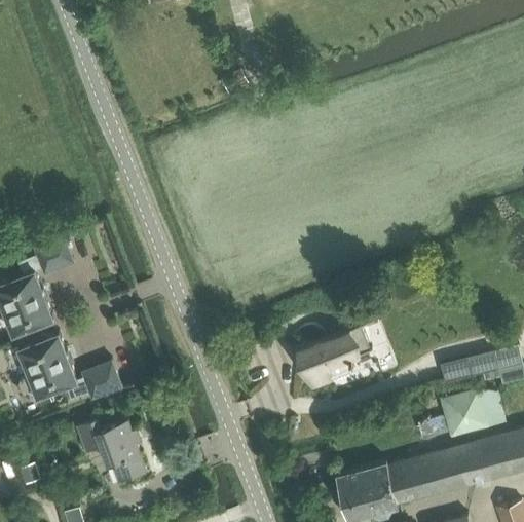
[(42,272),(43,275),(73,263),(63,236),(33,249),(34,251),(35,251),(36,255),(16,263),(22,275),(0,284),(0,306),(1,306),(12,335),(52,320),(35,272),(42,270),(42,271),(42,272)]
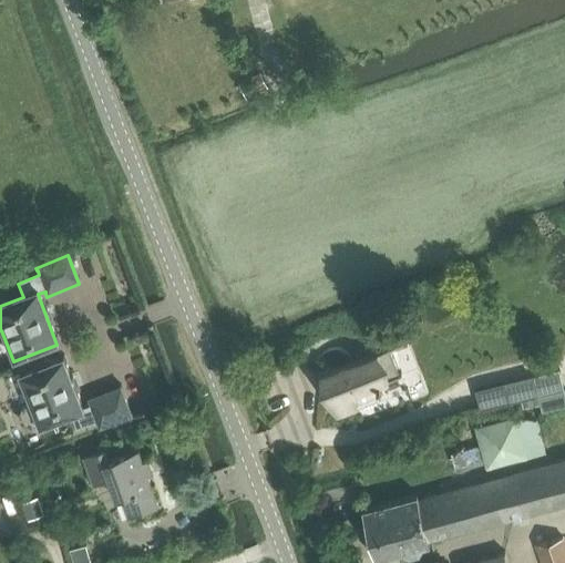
[(336,372),(321,378),(328,392),(337,418),(356,410),(381,400),(379,393),(381,392),(379,387),(400,379),(400,377),(399,378),(389,352),(392,351),(392,350),(336,371),(336,372)]
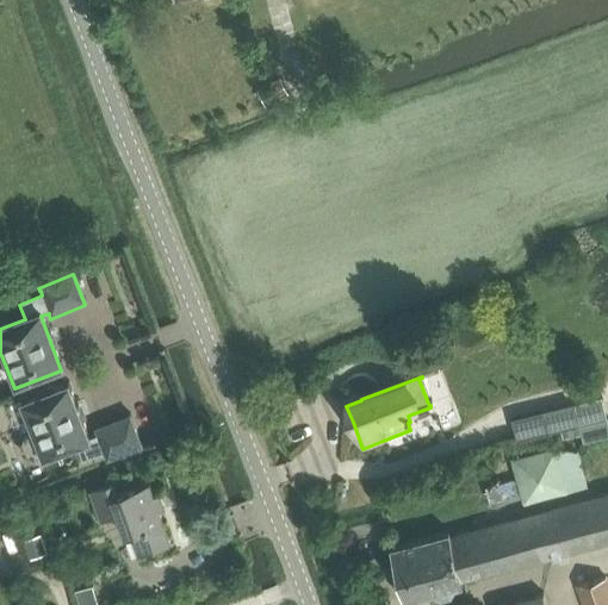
[(105,460),(106,463),(141,449),(129,418),(94,432),(95,436),(95,435),(97,437),(88,441),(68,386),(20,404),(33,438),(23,442),(20,447),(19,453),(22,459),(26,462),(31,463),(42,459),(42,461),(48,459),(75,448),(81,463),(104,454),(105,460)]
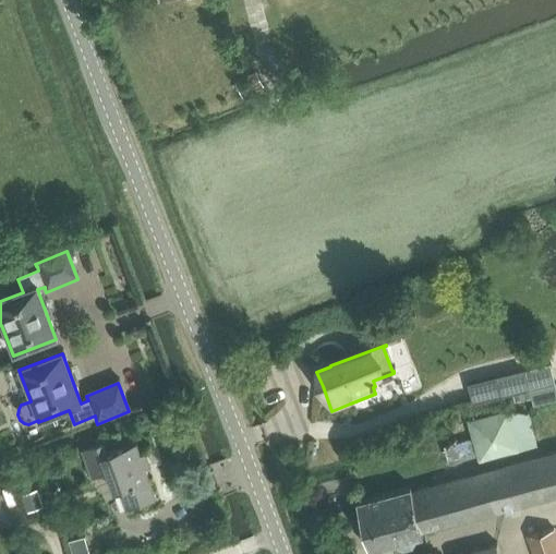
[(495,380),(493,381),(498,399),(499,398),(529,392),(553,385),(548,366),(524,372),(495,380)]
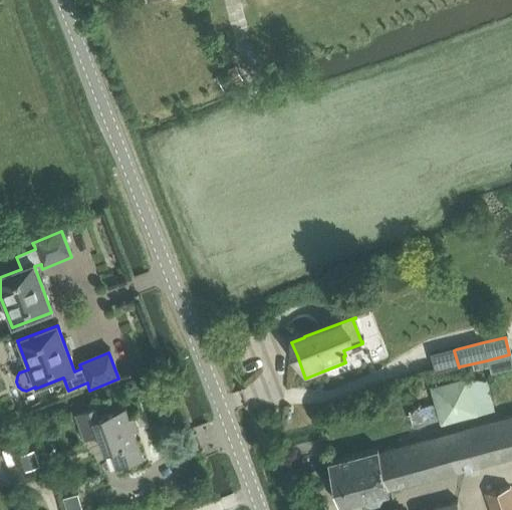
[(440,428),(476,418),(465,379),(429,390),(440,428)]
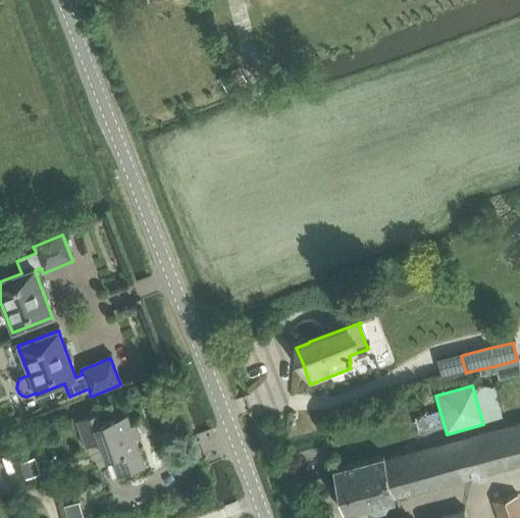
[(131,428),(131,427),(126,417),(100,426),(96,417),(75,424),(85,450),(99,445),(105,463),(110,461),(117,479),(145,469),(135,442),(141,439),(136,426),(131,428)]
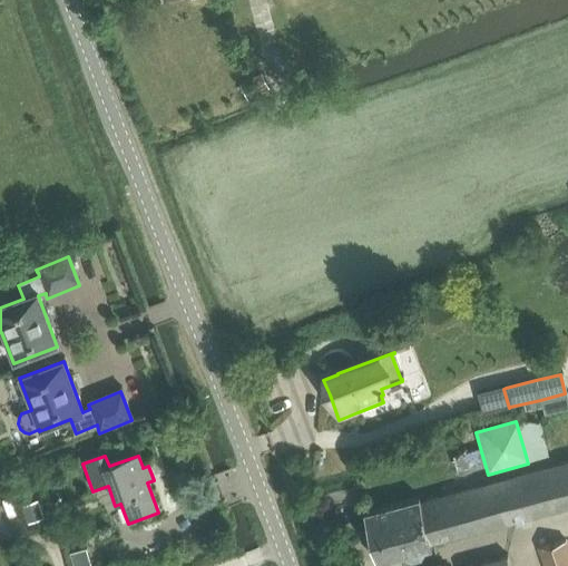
[(419,500),(363,515),(375,565),(403,558),(411,564),(421,560),(424,553),(431,552),(430,546),(457,539),(567,510),(567,465),(554,468),(491,485),(419,504),(419,500)]
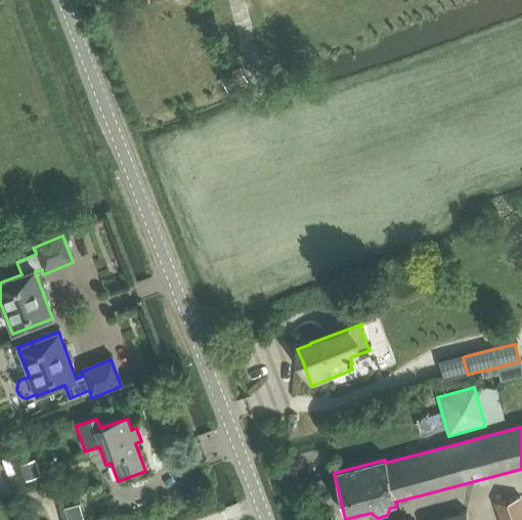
[(46,485),(55,482),(50,471),(42,474),(46,485)]
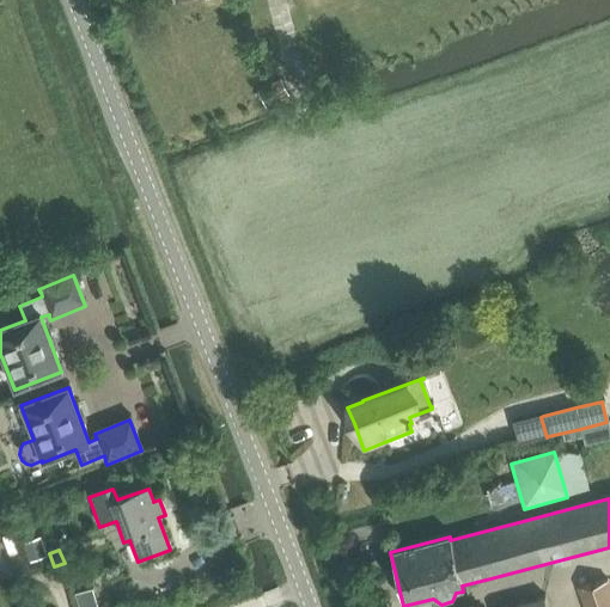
[(609,606),(609,593),(605,582),(578,592),(583,606),(609,606)]
